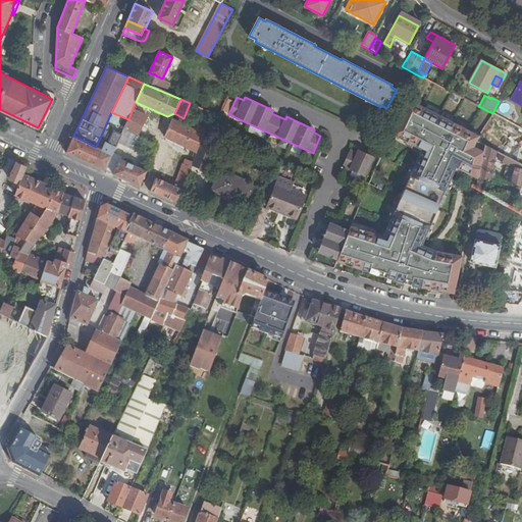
[(351,224),(336,261),(411,284),(454,293),(462,255),(433,250),(430,252),(420,248),(457,166),(478,177),(478,175),(485,145),(476,141),(479,137),(407,99),(392,133),(422,149),(384,236),(351,224)]
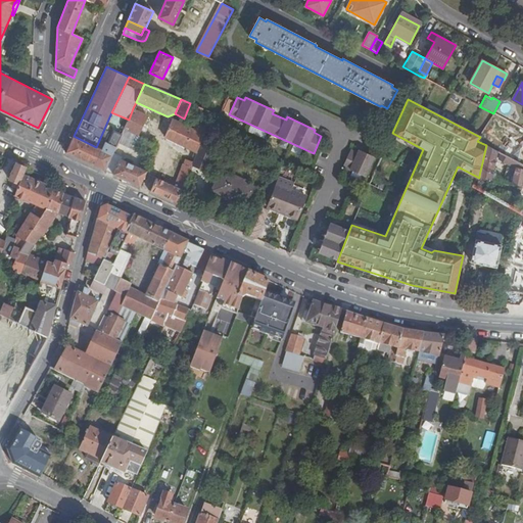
[(229,113),(231,103),(224,102),(222,111),(229,113)]
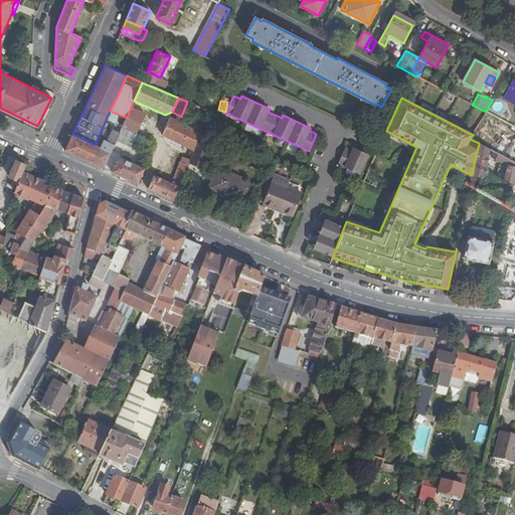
[(188,110),(196,114),(199,107),(191,104),(188,110)]
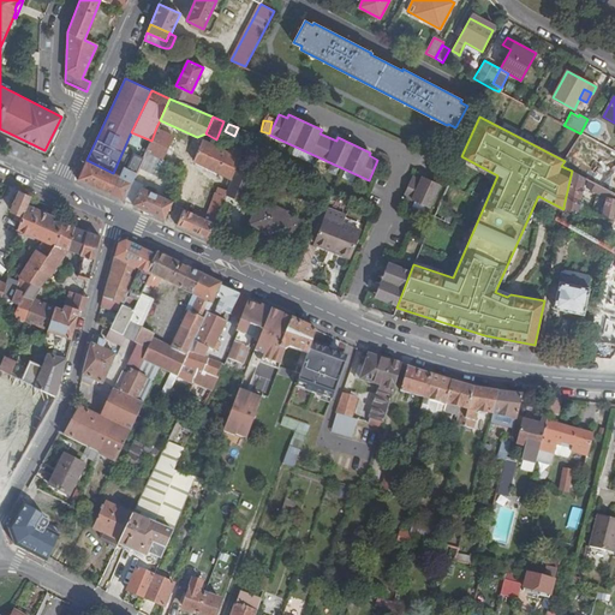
[(145,153),(160,160),(162,160),(173,136),(156,127),(151,141),(145,153)]
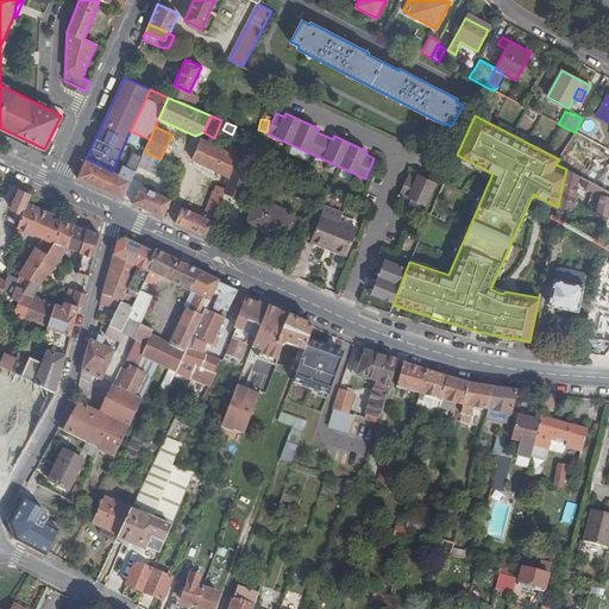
[(142,157),(144,151),(150,139),(130,131),(121,150),(131,156),(132,152),(142,157)]
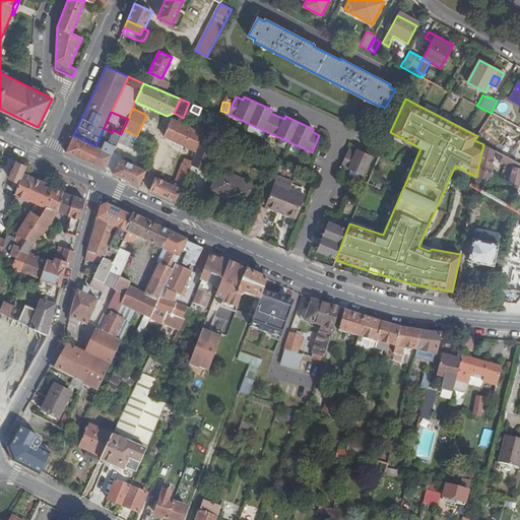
[(196,152),(200,143),(207,126),(197,122),(193,128),(172,118),(164,136),(196,152)]
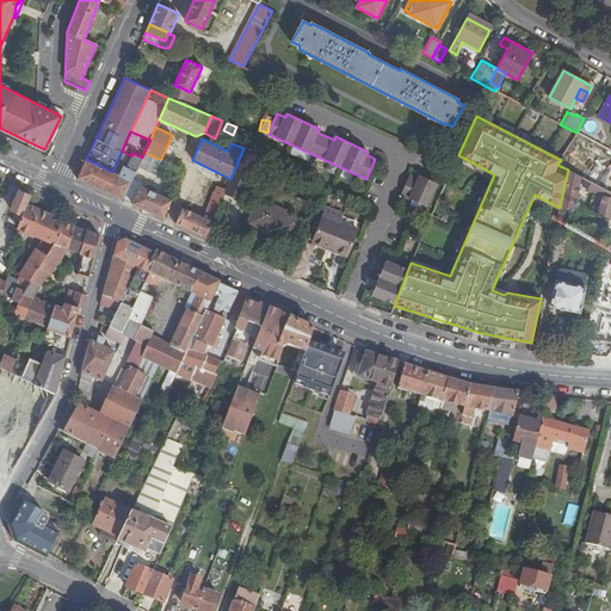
[(123,199),(135,174),(137,167),(142,158),(133,153),(131,156),(122,150),(112,172),(86,159),(78,178),(123,199)]
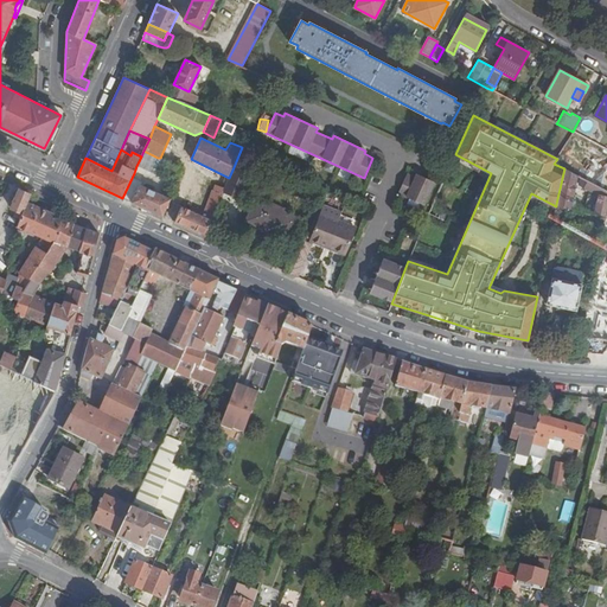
[(141,157),(136,166),(151,173),(158,158),(144,151),(141,157)]
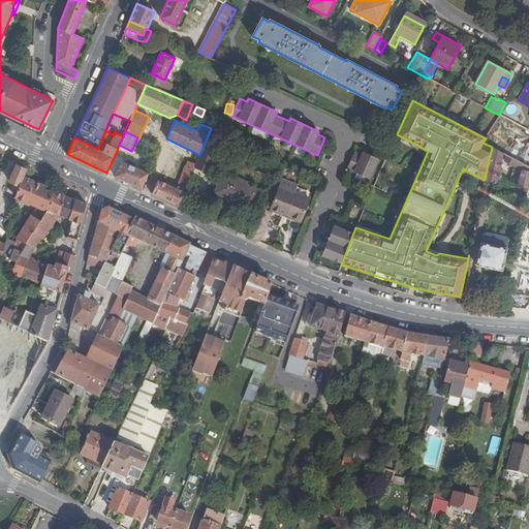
[(232,147),(236,141),(220,133),(217,139),(232,147)]
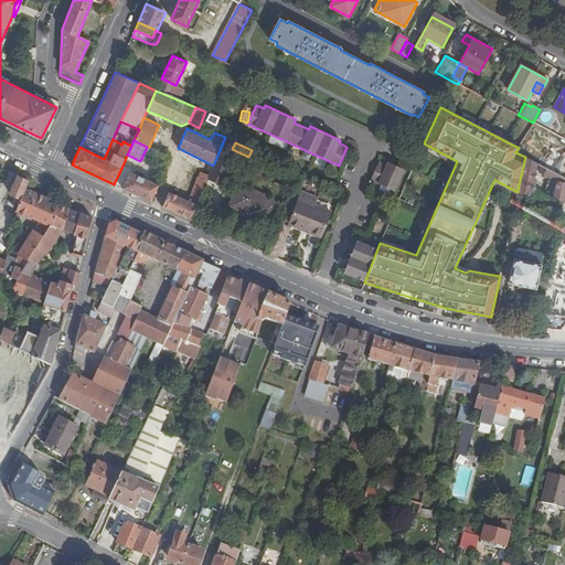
[(258,152),(252,150),(248,157),(255,160),(258,152)]
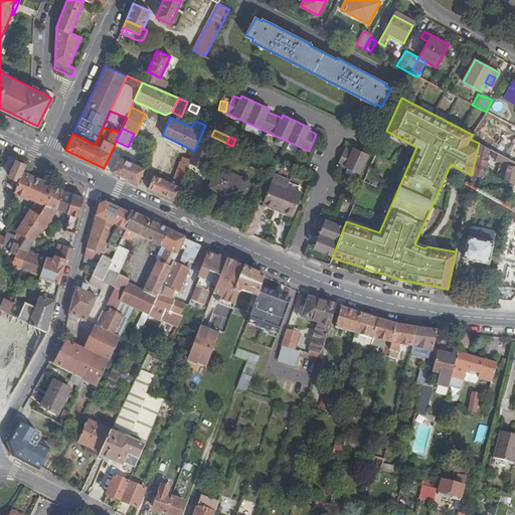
[(190,160),(189,163),(204,168),(212,147),(198,142),(194,151),(190,160)]
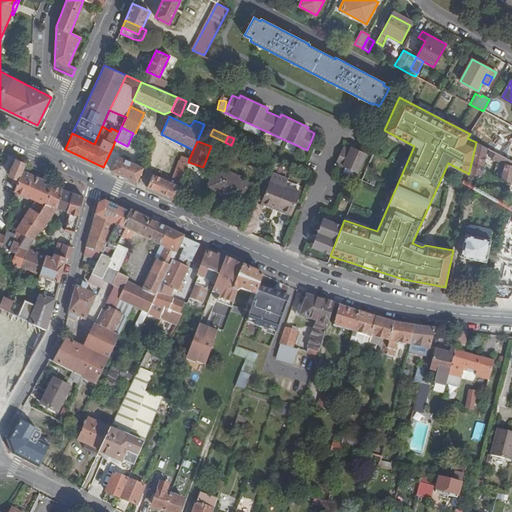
[(469,172),(481,174),(486,148),(476,142),(469,172)]
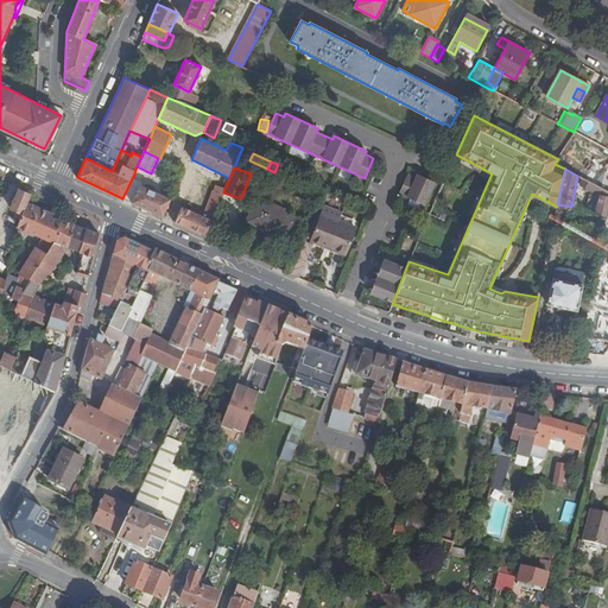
[(122,198),(132,203),(140,185),(141,185),(144,178),(134,173),(122,198)]
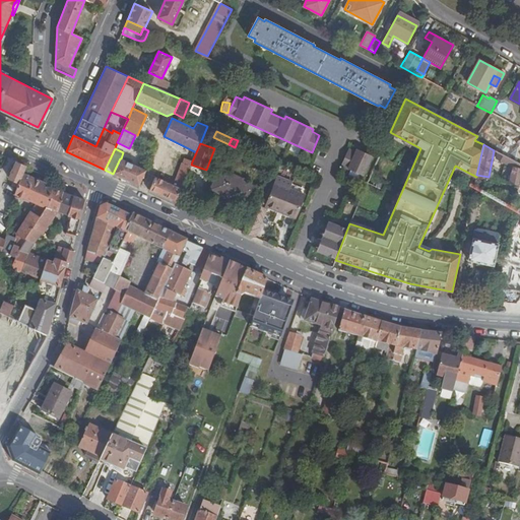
[(356,151),(355,153),(348,149),(341,166),(363,176),(364,175),(372,156),(356,149),(356,151)]
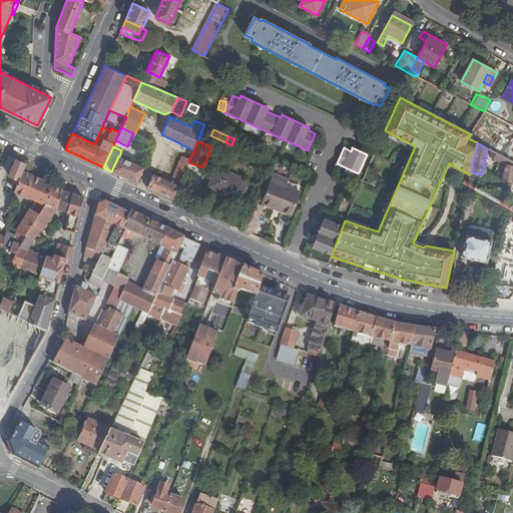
[(512,180),(512,160),(497,153),(494,158),(498,161),(505,164),(502,179),(512,181),(512,180)]
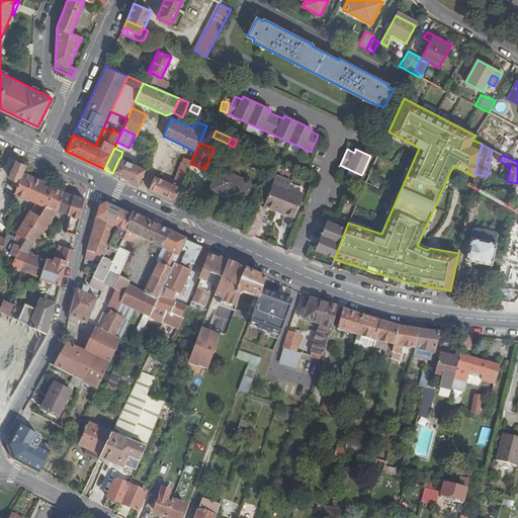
[(119,158),(112,173),(133,182),(139,184),(145,169),(143,168),(144,166),(141,165),(140,167),(120,158),(119,158)]
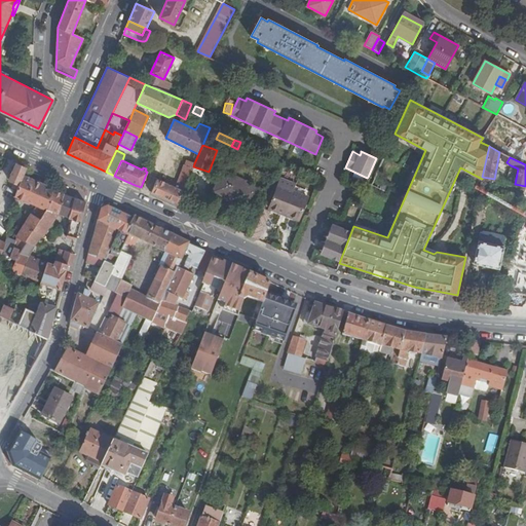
[(193,166),(194,163),(186,160),(184,164),(176,184),(165,179),(164,183),(157,179),(151,192),(178,204),(193,166)]
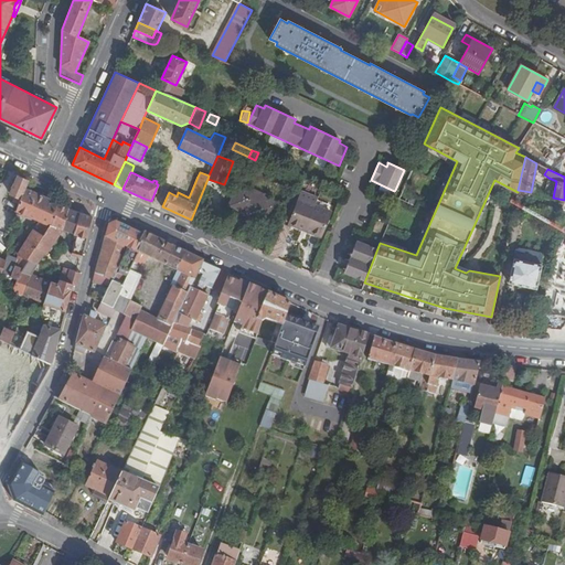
[(28,181),(18,177),(10,194),(14,196),(20,199),(24,189),(28,181)]
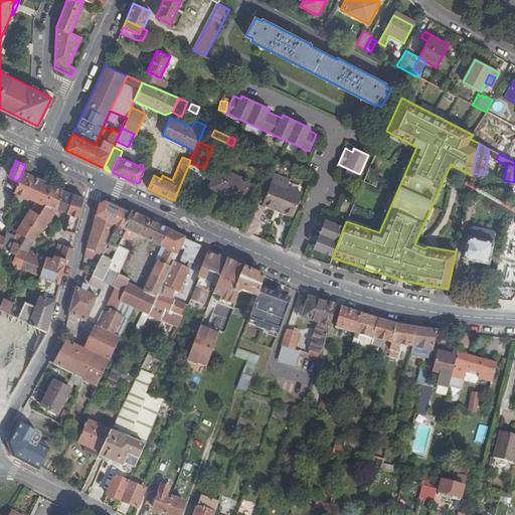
[(239,179),(227,174),(217,169),(209,187),(227,195),(231,201),(230,201),(242,207),(252,185),(241,180),(242,178),(240,177),(239,179)]
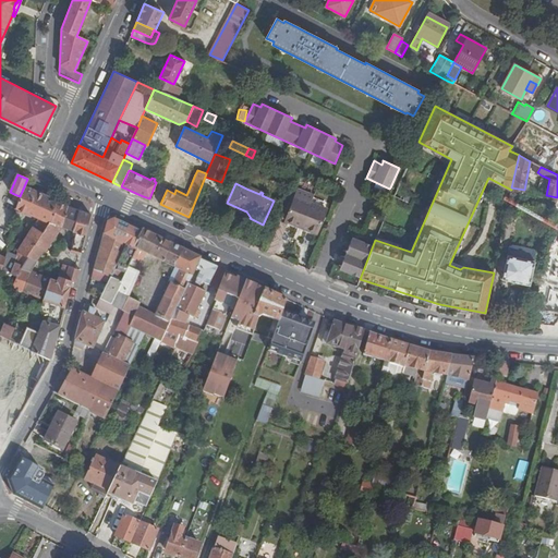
[(247,185),(246,189),(259,194),(261,192),(247,185)]
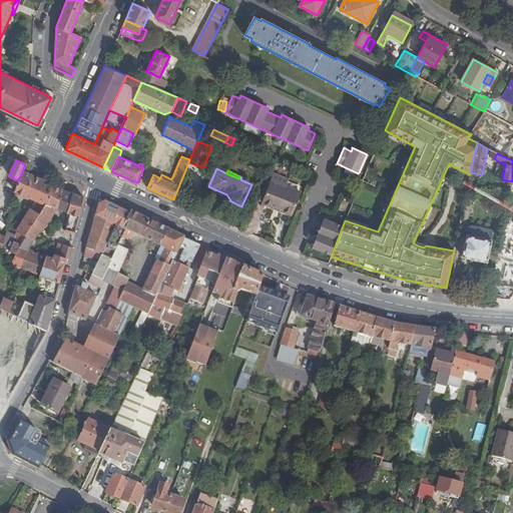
[(26,235),(46,204),(52,184),(22,171),(18,180),(17,184),(14,191),(35,200),(16,230),(26,235)]
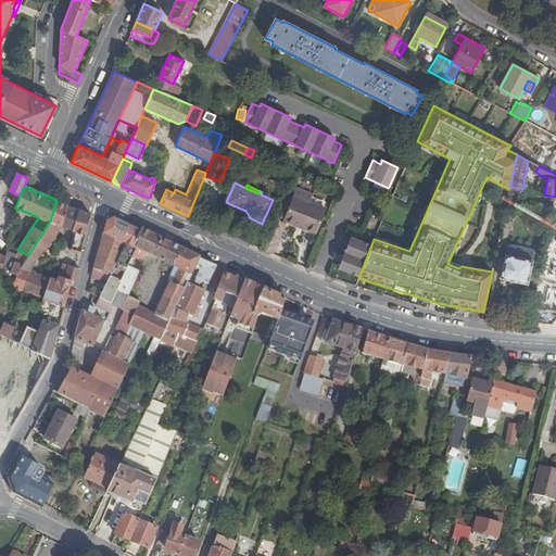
[(304,225),(303,227),(316,232),(326,209),(294,197),(285,220),(299,226),(300,223),(304,225)]
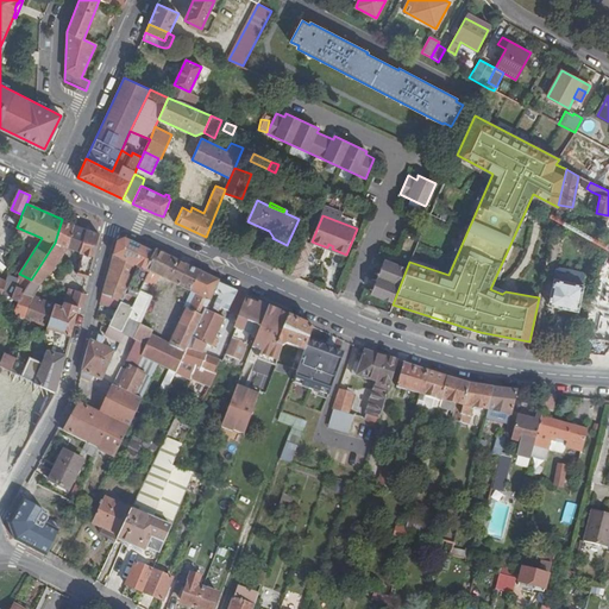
[(49,275),(68,248),(74,224),(62,219),(55,243),(31,280),(39,284),(48,274),(49,275)]
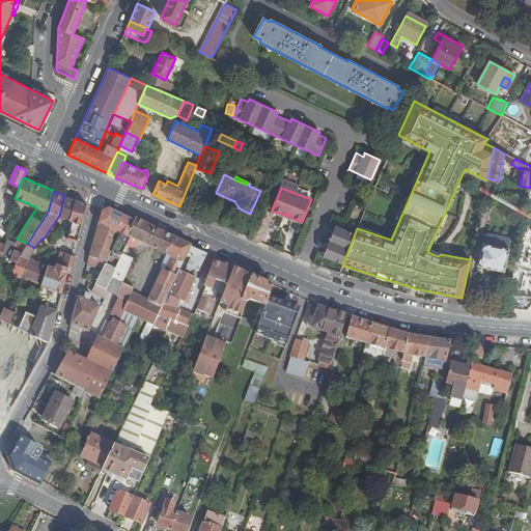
[(75,199),(64,195),(59,216),(70,220),(75,199)]
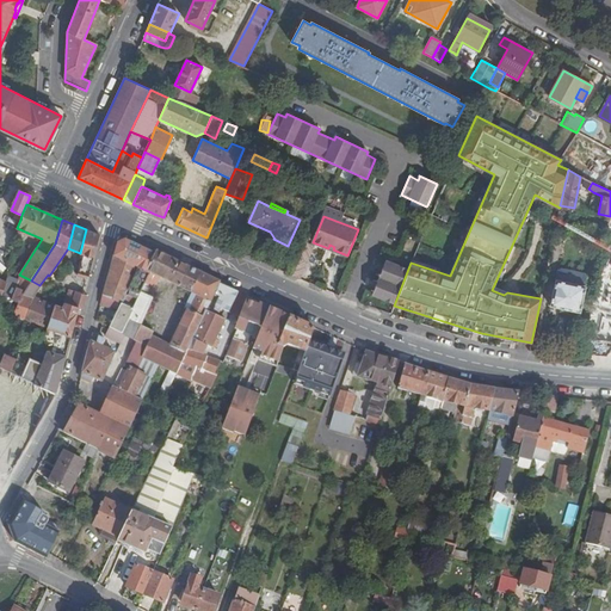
[(90,271),(100,235),(86,229),(80,253),(81,253),(80,255),(82,259),(78,276),(82,276),(90,271)]
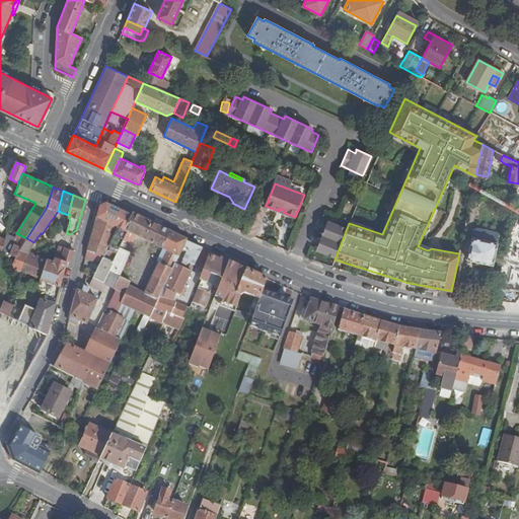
[(102,258),(106,250),(107,247),(119,251),(128,232),(125,230),(132,215),(123,212),(124,211),(115,208),(115,207),(106,203),(99,206),(100,206),(87,250),(102,258)]
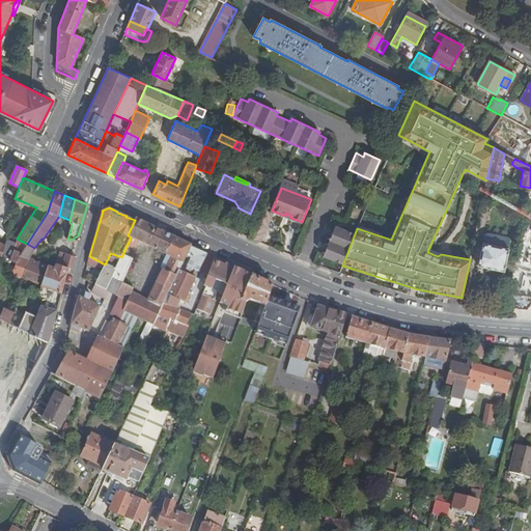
[(111,278),(121,282),(132,260),(129,258),(133,250),(135,251),(139,242),(148,246),(157,228),(136,218),(135,220),(128,235),(131,238),(121,257),(110,253),(109,256),(119,261),(111,278)]
